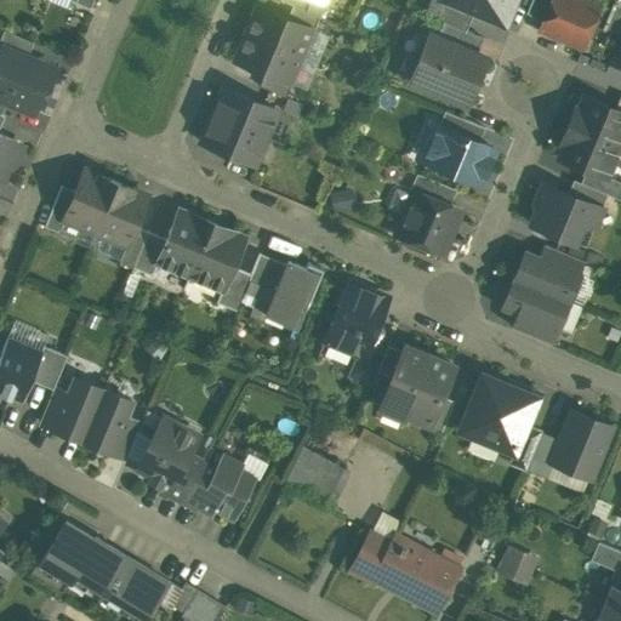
[(292,5),(319,16),(325,1),(324,0),(322,0),(280,0),(292,5)]
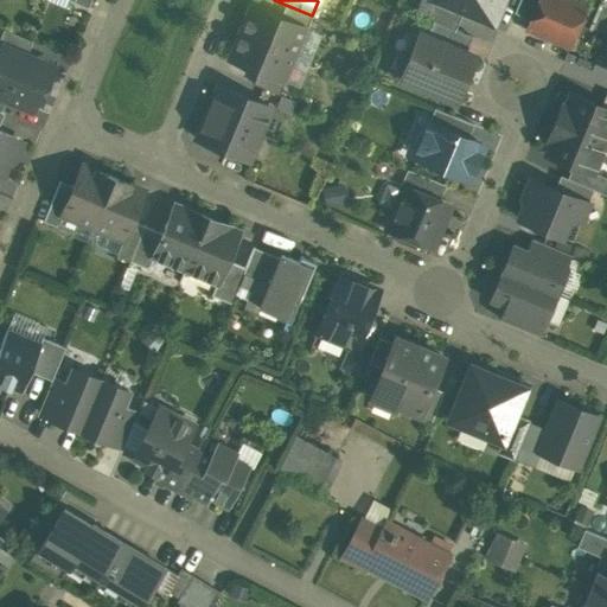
[(462,12),(433,0),(421,0),(415,13),(433,20),(455,30),(462,12)]
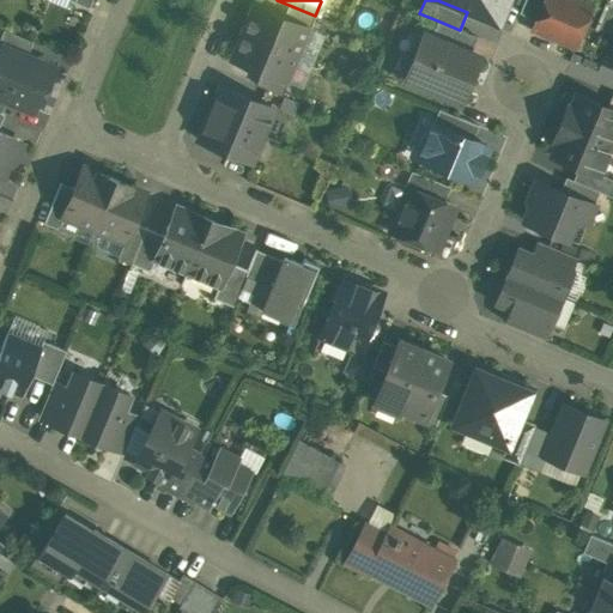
[(508,0),(437,0),(467,12),(477,16),(480,7),(502,16),(508,0)]
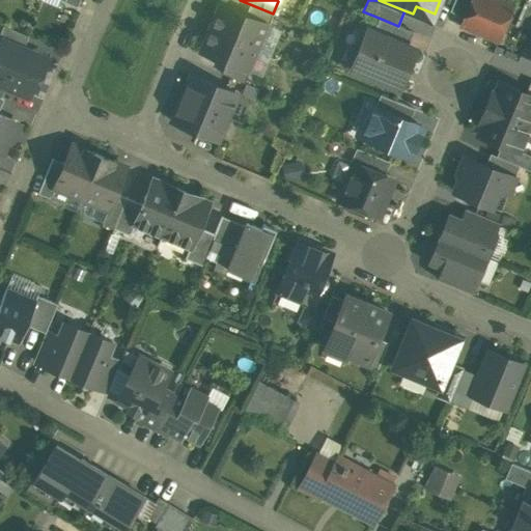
[(470,0),(453,0),(449,11),(464,18),(470,0)]
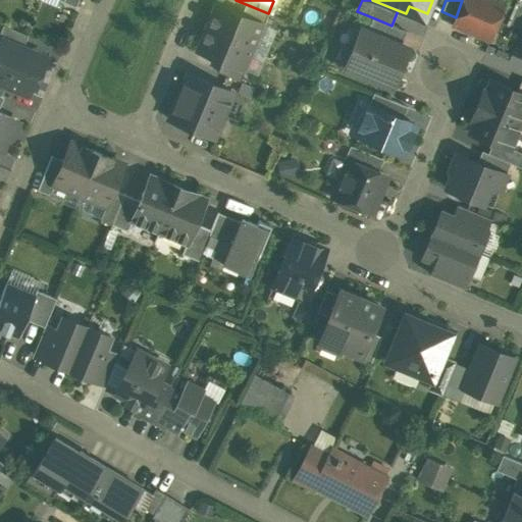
[(503,7),(485,0),(462,0),(456,17),(453,24),(489,40),(503,7)]
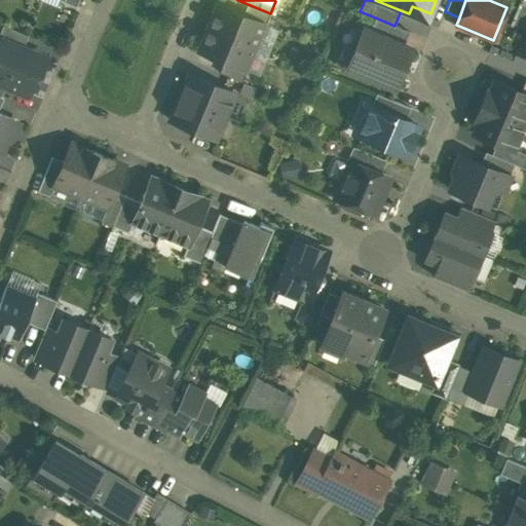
[(270,13),(248,4),(243,15),(264,25),(266,25),(270,13)]
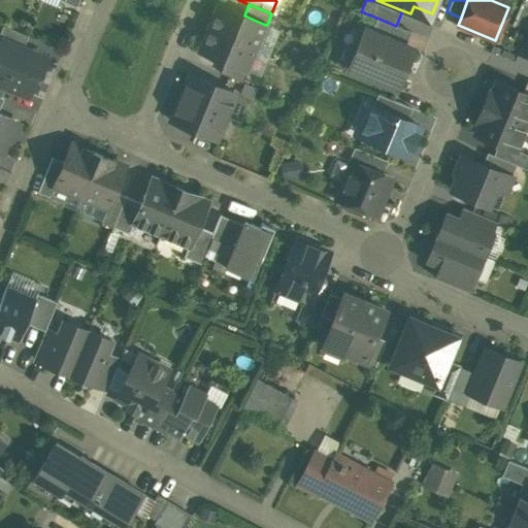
[(244,15),(218,5),(208,28),(255,47),(265,25),(244,15)]
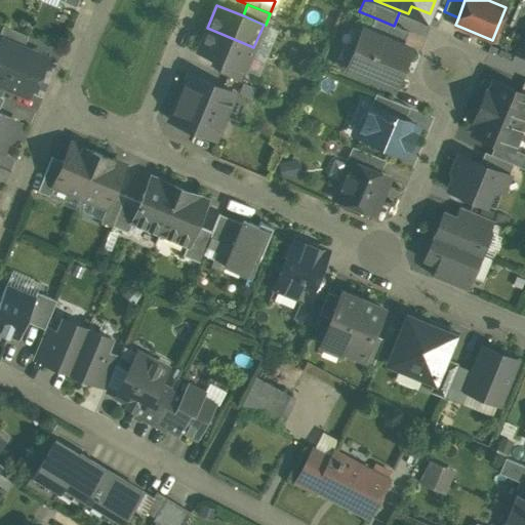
[(394,26),(374,17),(369,31),(402,45),(408,31),(394,26)]
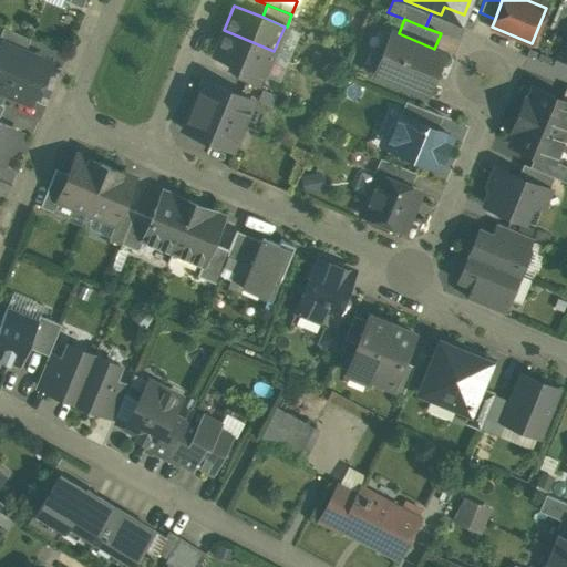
[(30,39),(3,28),(0,34),(0,43),(23,53),(30,39)]
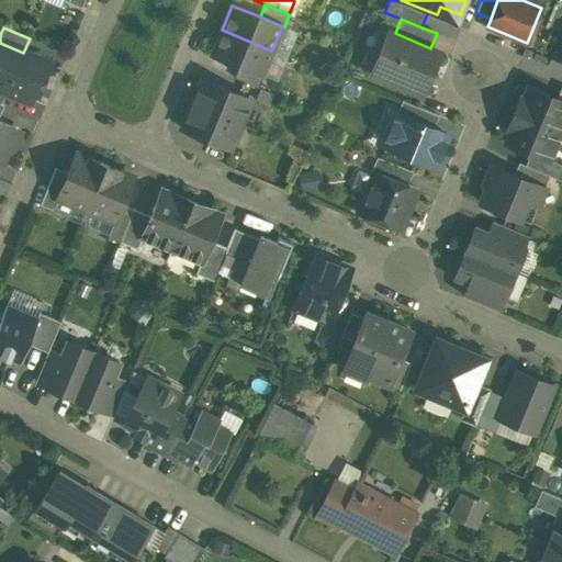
[(271,51),(222,30),(212,55),(239,66),(261,75),(271,51)]
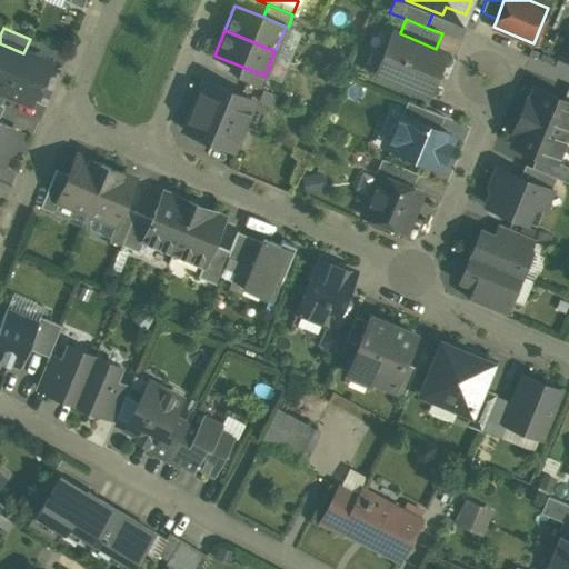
[(400,33),(393,31),(376,73),(427,96),(445,52),(436,49),(400,33)]
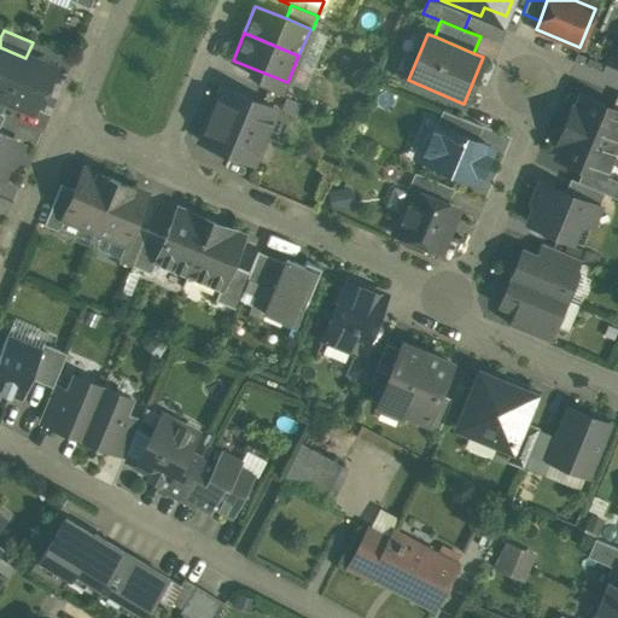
[(25,58),(0,47),(0,97),(6,100),(33,111),(40,94),(44,95),(53,70),(25,58)]
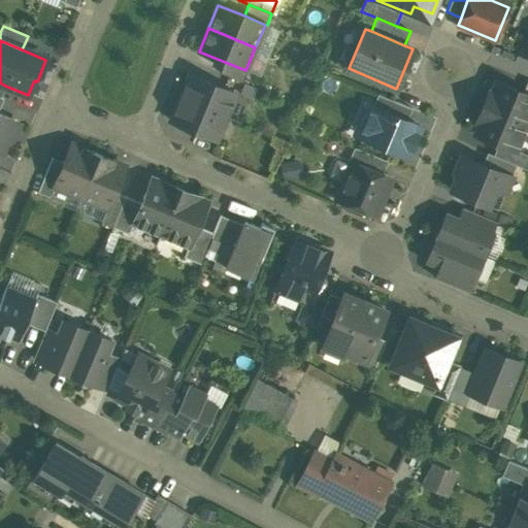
[(245,70),(225,62),(220,73),(242,83),(248,71),(245,70)]
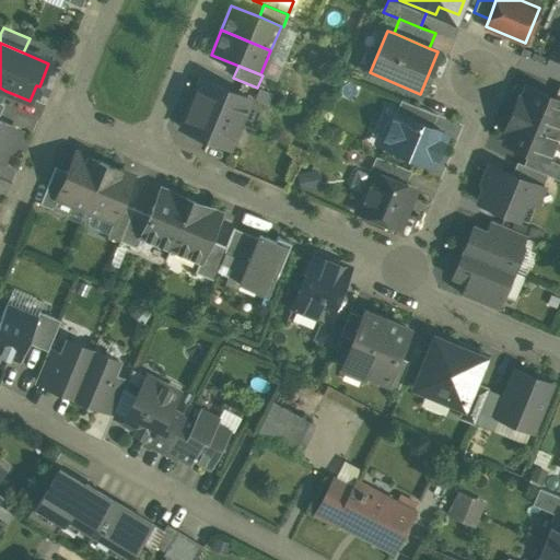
[(251,100),(200,79),(190,103),(240,124),(251,100)]
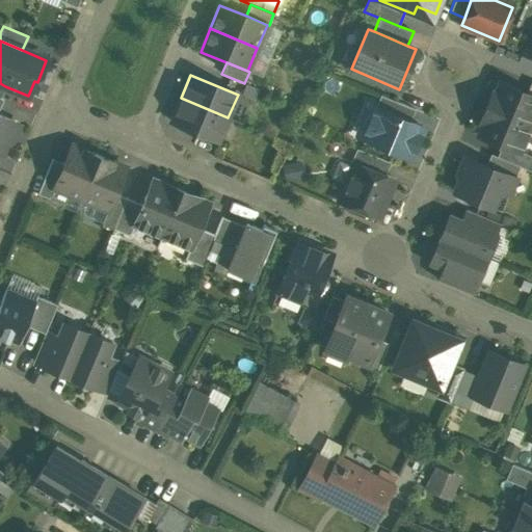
[(531,95),(527,92),(500,82),(495,94),(493,91),(489,100),(490,101),(496,111),(530,126),(531,121),(531,95)]
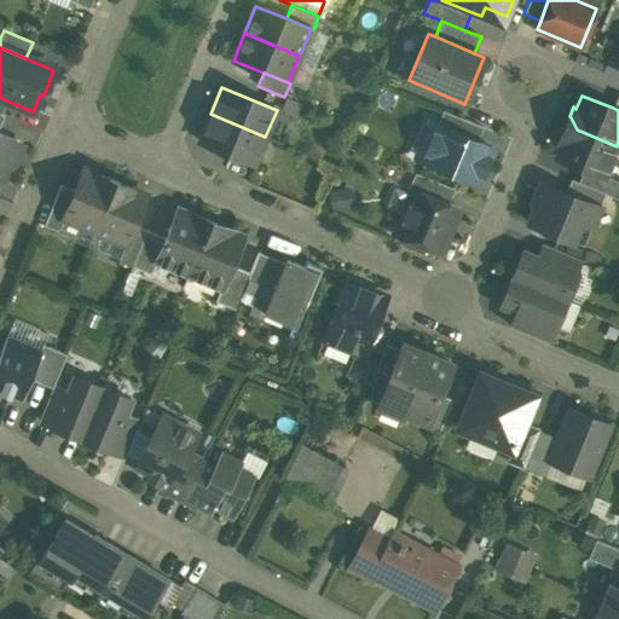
[(482,127),(443,110),(437,125),(476,142),(482,127)]
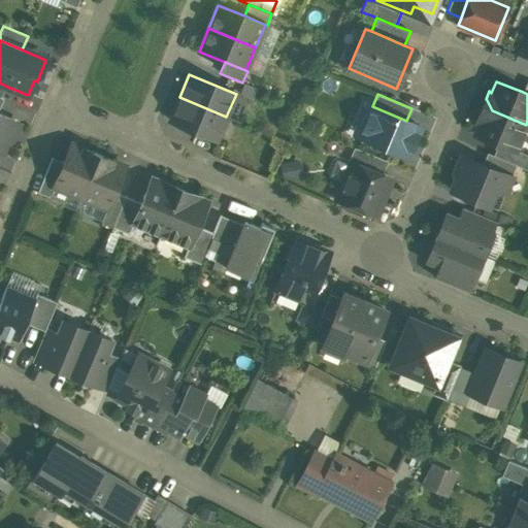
[(226,117),(179,97),(170,121),(217,139),(226,117)]
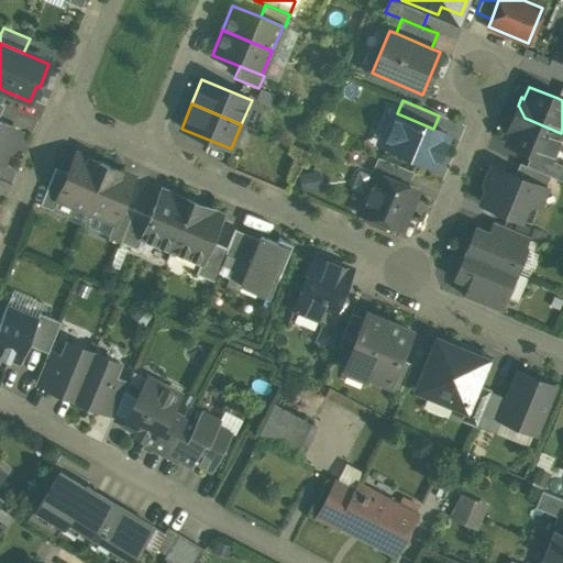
[(433,129),(397,113),(395,119),(386,122),(394,140),(390,147),(427,163),(431,152),(437,150),(441,152),(448,134),(433,129)]
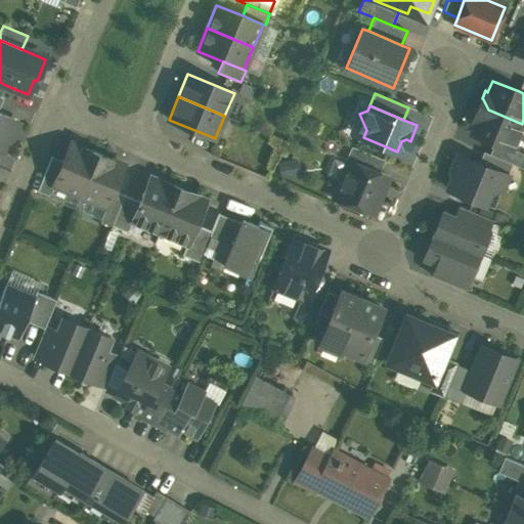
[(522,124),(488,110),(478,114),(475,113),(472,121),(475,122),(471,133),(494,142),(512,150),(512,149),(522,124)]
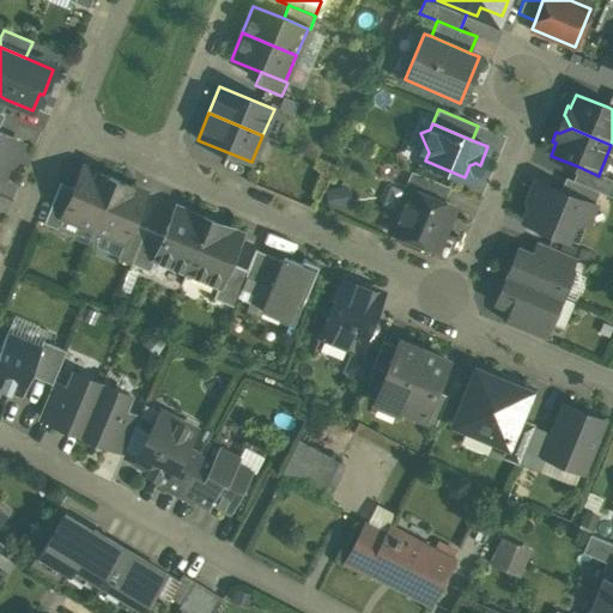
[(0,177),(1,178),(7,165),(16,162),(12,155),(17,141),(0,133),(0,177)]
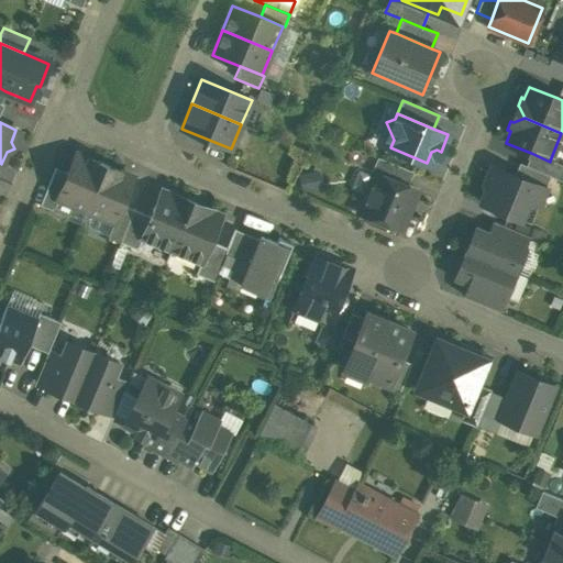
[(562,179),(562,165),(550,161),(550,162),(531,153),(526,165),(526,166),(550,176),(562,181),(562,179)]
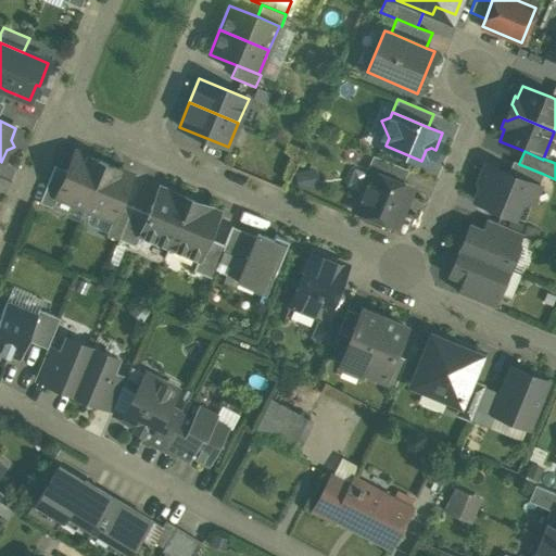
[(66,172),(57,196),(85,207),(103,163),(75,152),(66,172)]
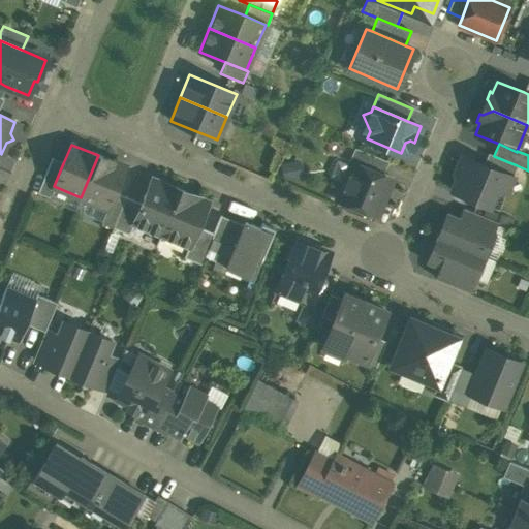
[(389,161),(354,148),(349,161),(353,163),(354,161),(383,174),(389,161)]
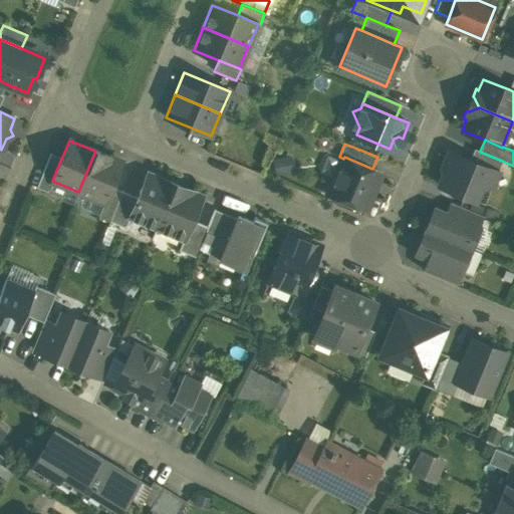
[(502,161),(480,152),(480,151),(474,149),(469,161),(498,172),(502,161)]
